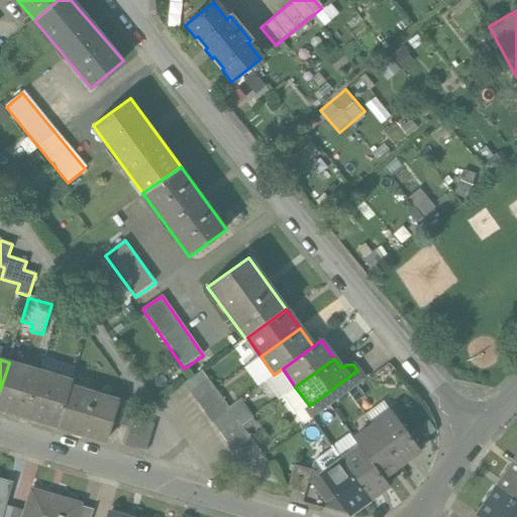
[(0,390),(0,408),(26,417),(39,372),(9,363),(0,390)]
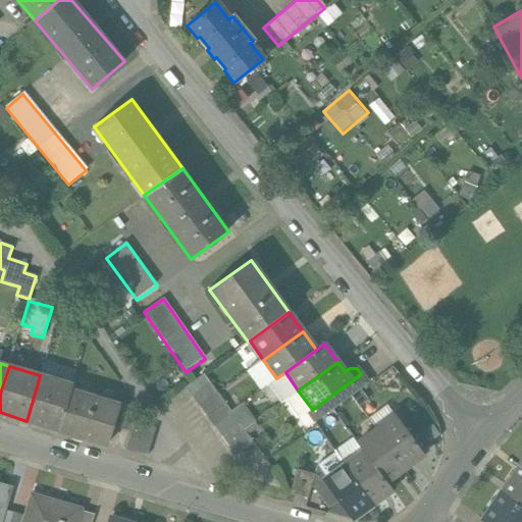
[(185,388),(236,457),(254,444),(204,374),(185,388)]
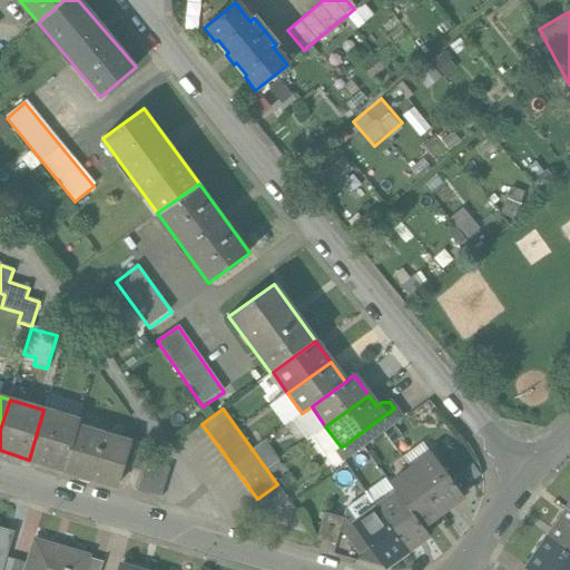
[(402,420),(394,409),(341,448),(341,446),(336,451),(344,461),(402,420)]
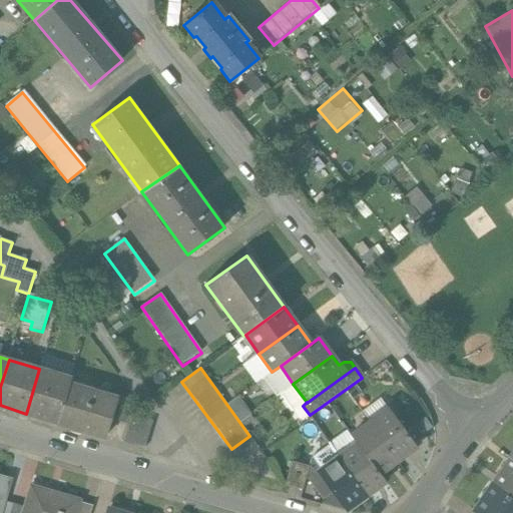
[(26,414),(57,423),(69,386),(71,379),(39,369),(26,414)]
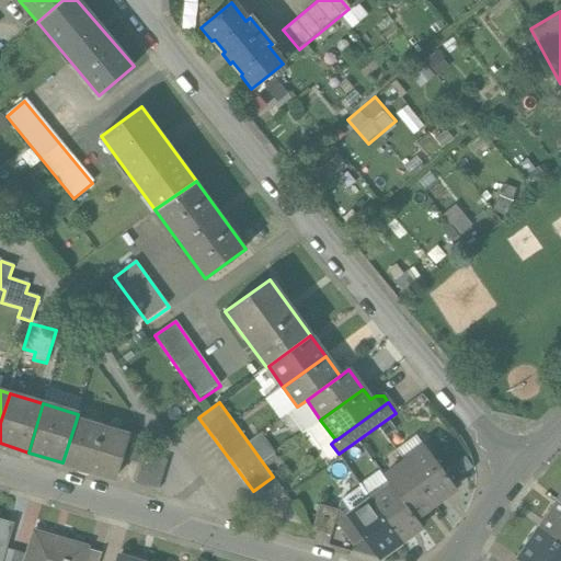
[(126,437),(76,422),(63,462),(114,478),(126,437)]
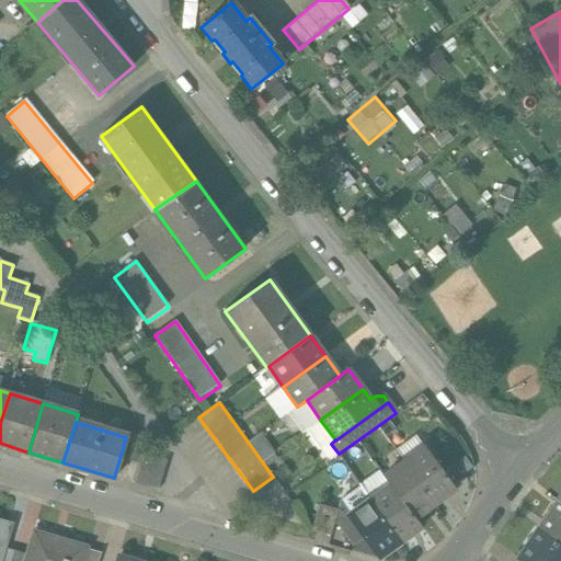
[(148,441),(134,437),(127,459),(141,464),(144,456),(148,441)]
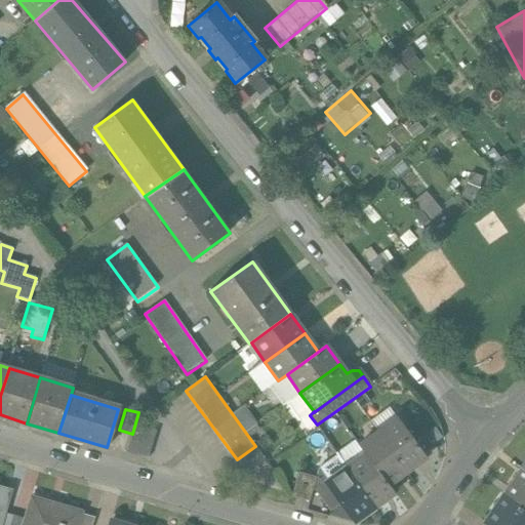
[(377,432),(406,472),(427,457),(398,417),(377,432)]
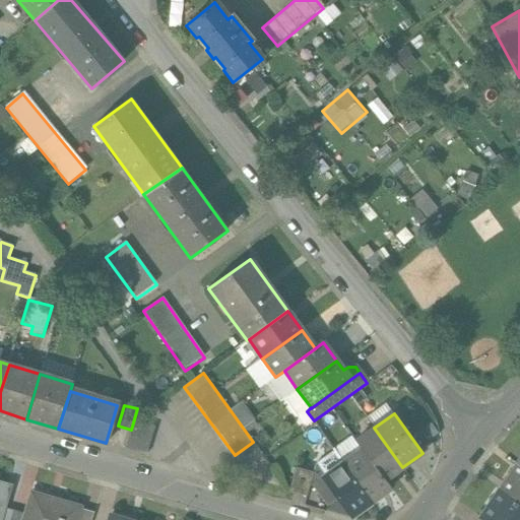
[(133,423),(131,430),(125,449),(146,456),(154,428),(133,423)]
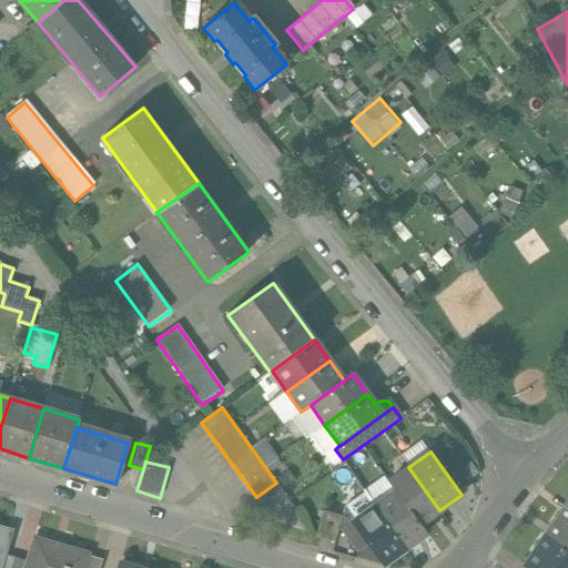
[(439,510),(408,467),(388,482),(395,490),(419,525),(439,510)]
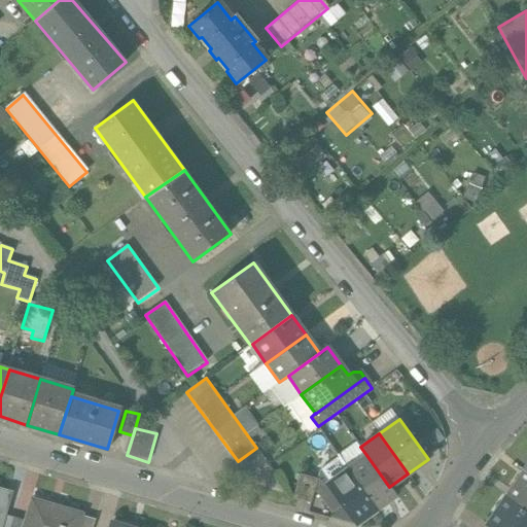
[(366,455),(347,469),(377,510),(395,495),(389,487),(366,455)]
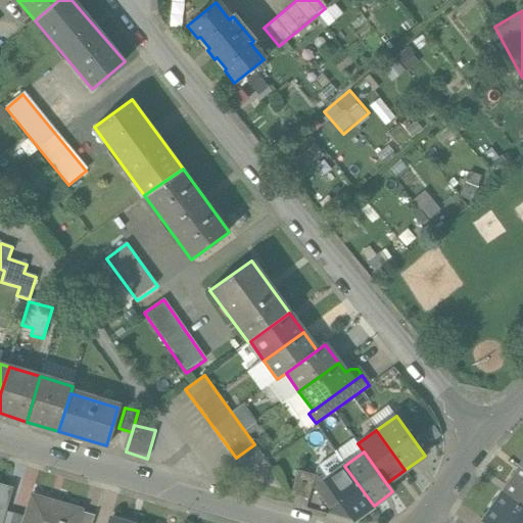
[(354,519),(374,506),(344,466),(325,479),(341,501),(354,519)]
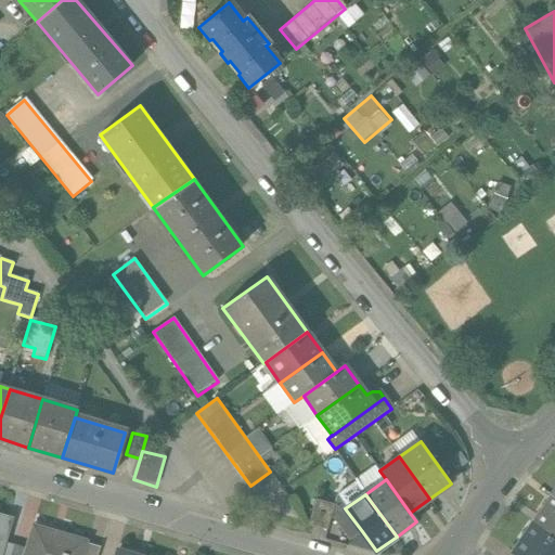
[(531,523),(554,538),(554,497),(551,494),(531,523)]
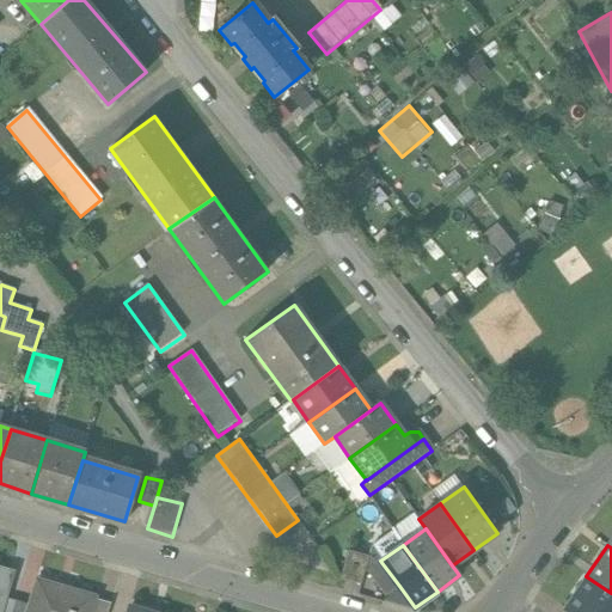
[(399,586),(380,561),(371,548),(368,557),(365,569),(385,597),(399,586)]
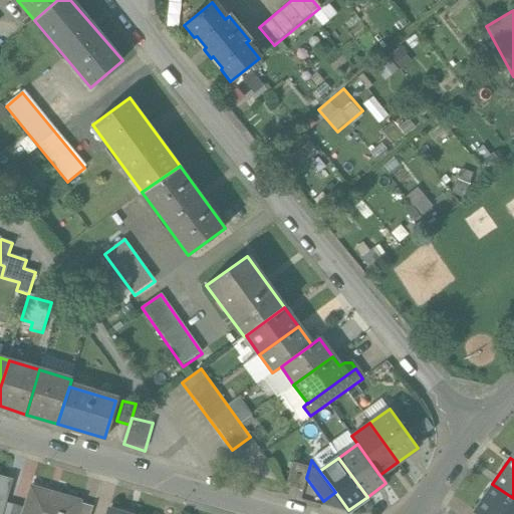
[(303,491),(306,478),(309,468),(292,463),(285,486),(303,491)]
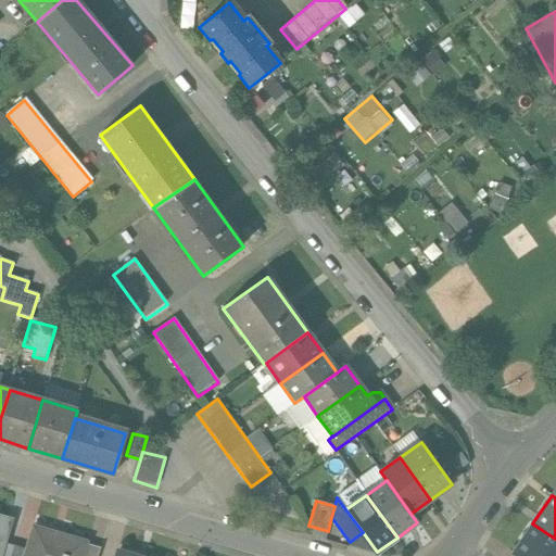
[(10,521),(0,518),(0,551),(2,544),(10,521)]
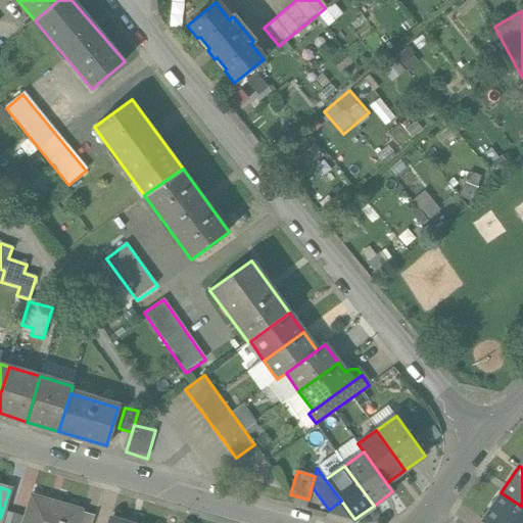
[(522,522),(522,507),(501,492),(482,519),(487,522),(522,522)]
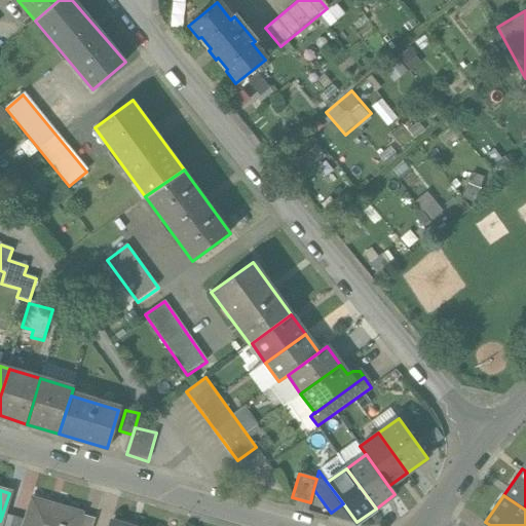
[(82,516),(32,500),(26,521),(24,525),(79,525),(82,517),(82,516)]
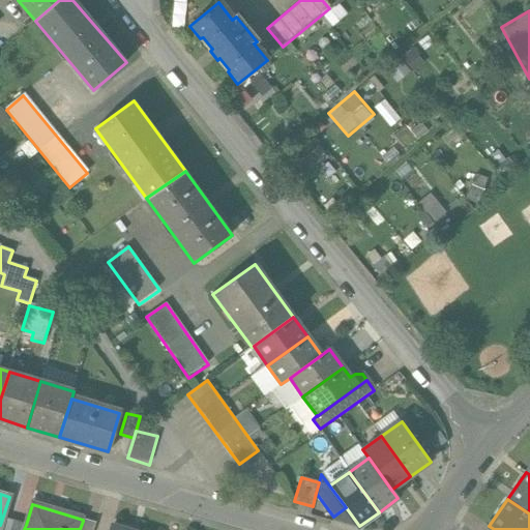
[(10,529),(13,522),(2,519),(0,525),(0,529),(10,529)]
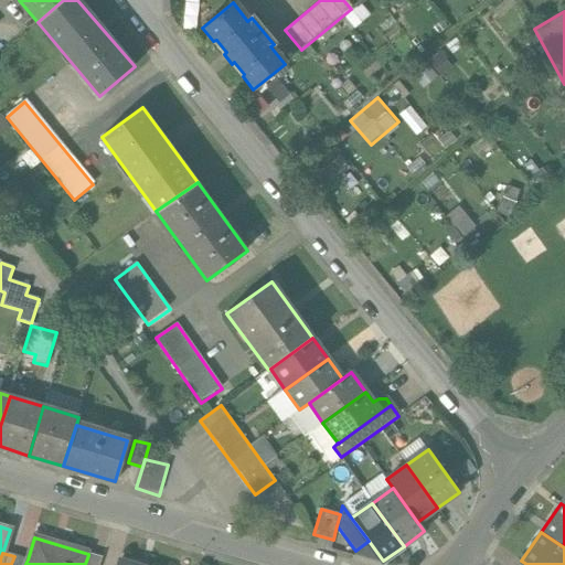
[(98,564),(102,558),(88,555),(85,564),(98,564)]
